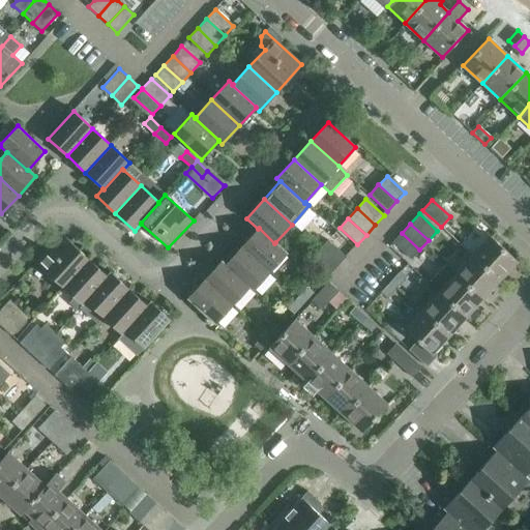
[(242,246),(269,272),(287,253),(275,242),(274,243),(259,228),(258,229),(242,246)]
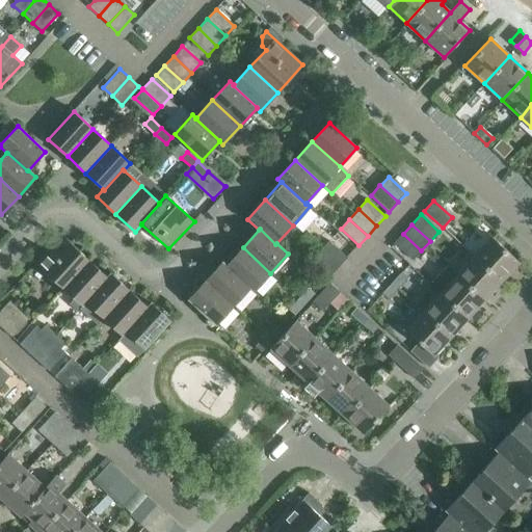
[(421,250),(403,234),(394,243),(413,261),(421,250)]
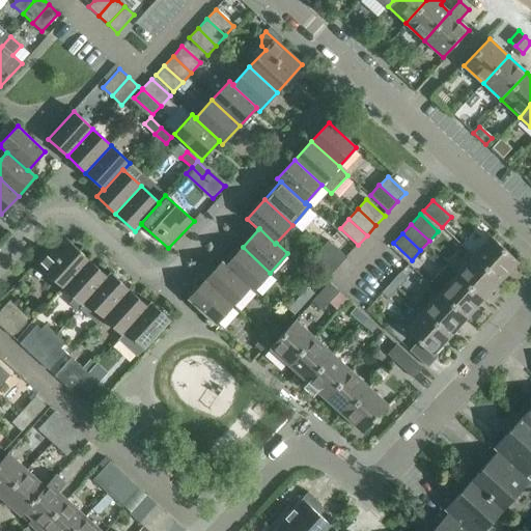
[(89,260),(61,235),(36,262),(63,288),(89,260)]
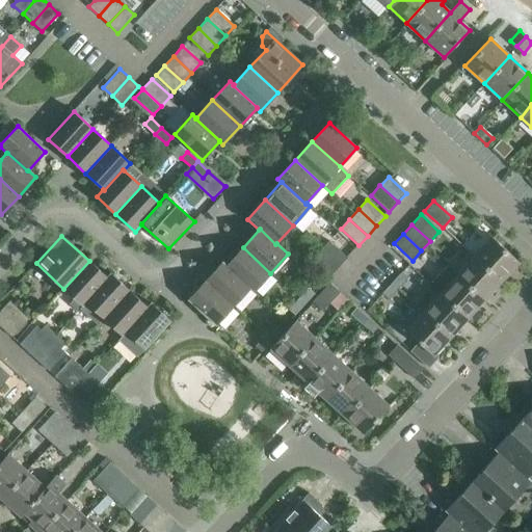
[(519,262),(491,237),(474,256),(501,282),(519,262)]
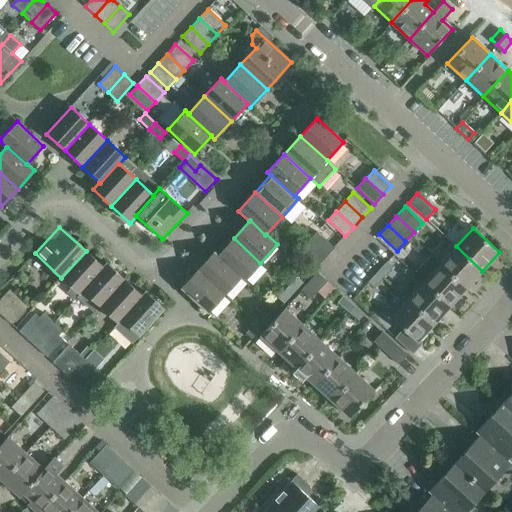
[(334,248),(316,232),(308,241),(326,257),(334,248)]
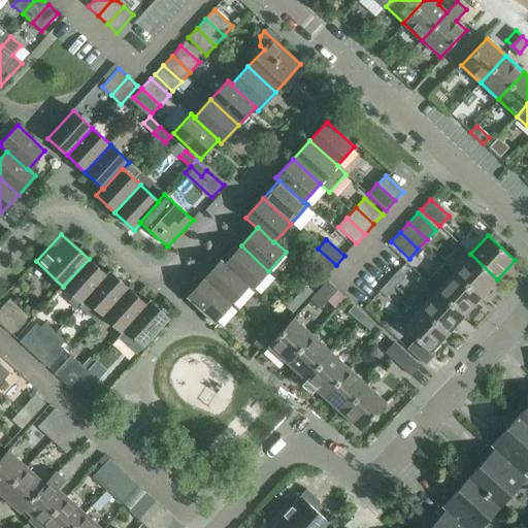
[(268,271),(241,245),(225,263),(224,264),(248,286),(248,287),(252,290),(268,271)]
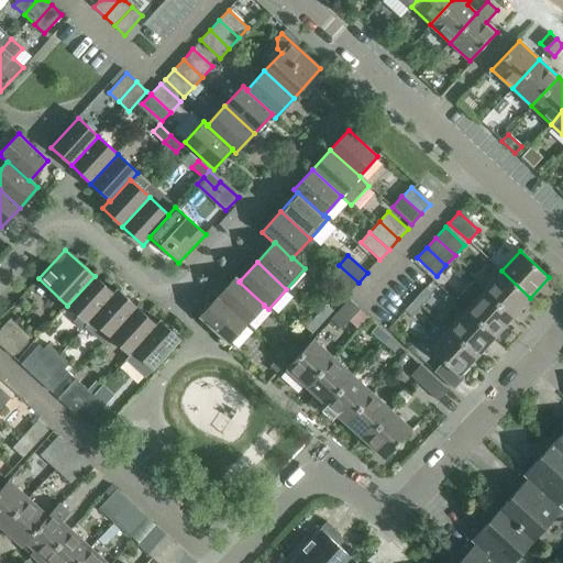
[(359,283),(339,265),(329,276),(349,294),(359,283)]
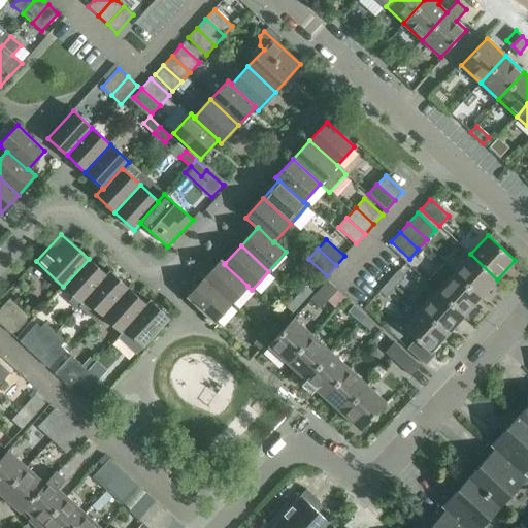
[(470,254),(454,272),(481,297),(497,279),(470,254)]
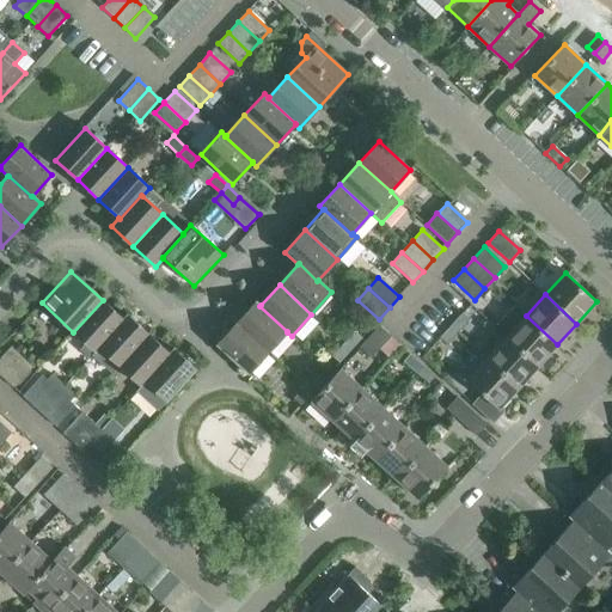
[(123,319),(123,318),(103,300),(73,332),(86,343),(80,350),(89,359),(92,355),(99,348),(98,347),(123,319)]
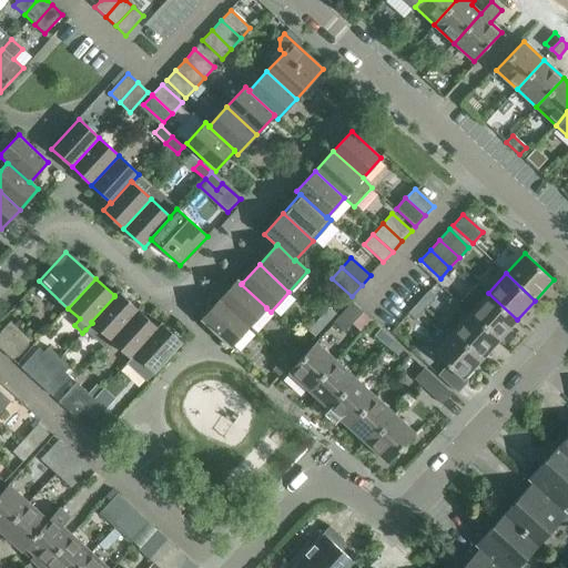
[(241,284),(242,283),(237,280),(220,300),(249,327),(266,308),(266,307),(241,284)]
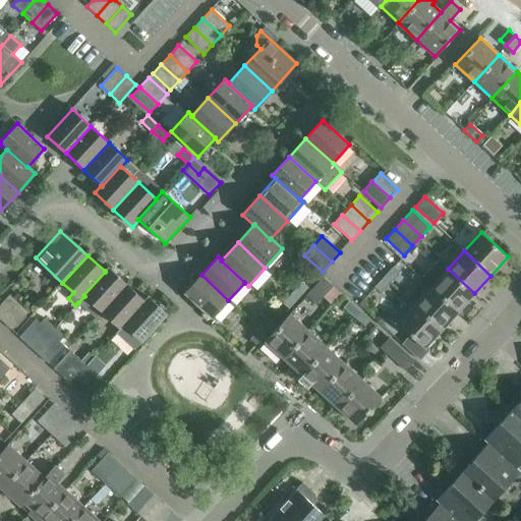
[(448,269),(439,261),(421,279),(430,287),(458,311),(474,293),(448,269)]
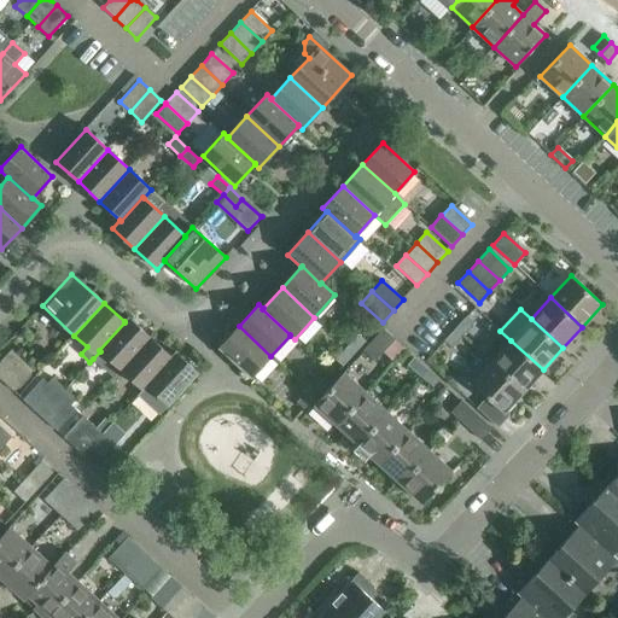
[(474,322),(467,316),(455,328),(462,336),(474,322)]
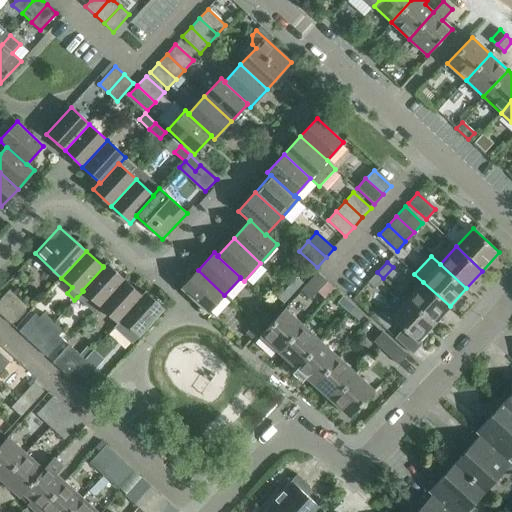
[(100,306),(124,280),(106,263),(103,266),(103,267),(82,290),(83,291),(77,297),(95,313),(100,307),(100,306)]
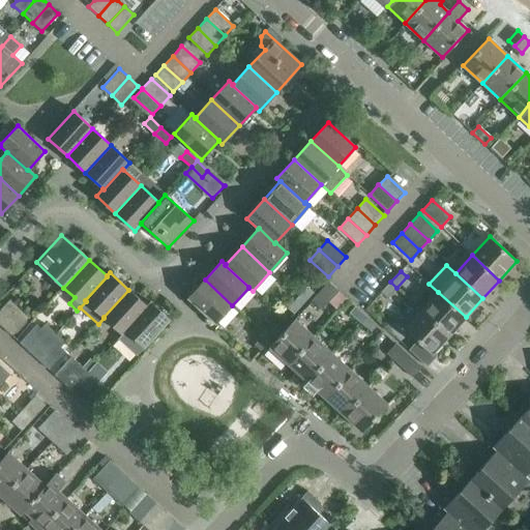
[(232,305),(205,280),(187,299),(215,324),(232,305)]
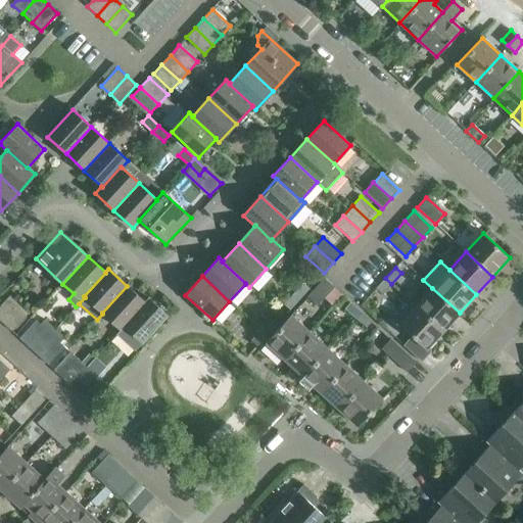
[(391,284),(385,278),(376,288),(382,294),(391,284)]
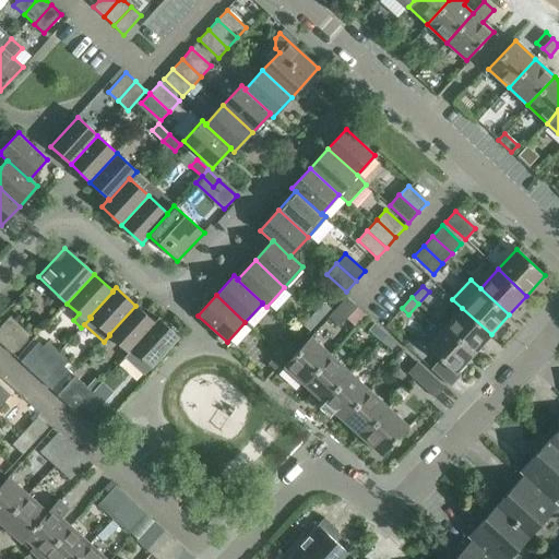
[(357,308),(346,298),(329,317),(340,326),(357,308)]
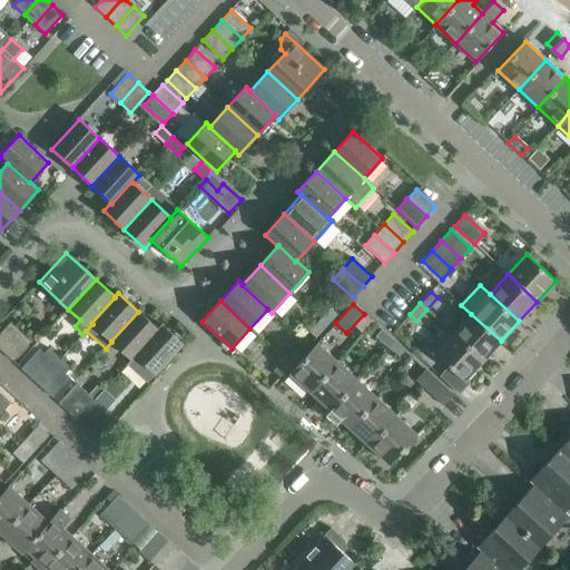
[(331,308),(320,320),(326,326),(337,315),(331,308)]
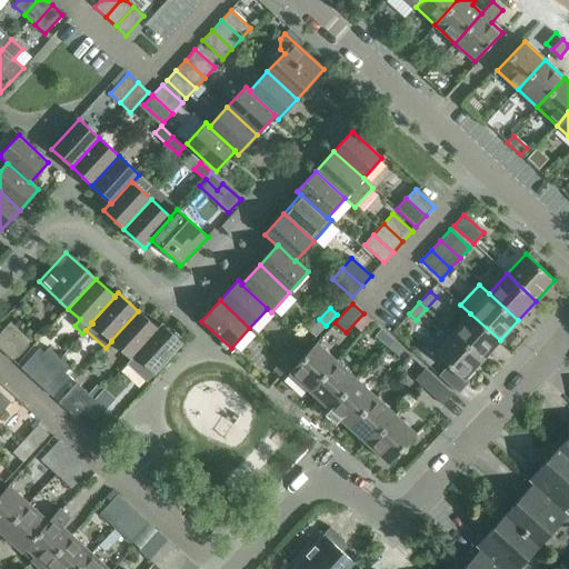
[(158,329),(157,328),(138,311),(111,340),(111,341),(131,359),(136,355),(135,355),(158,329)]
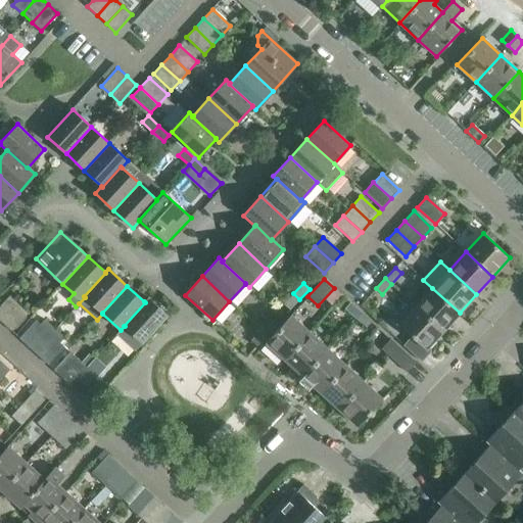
[(460,313),(432,288),(416,305),(443,331),(460,313)]
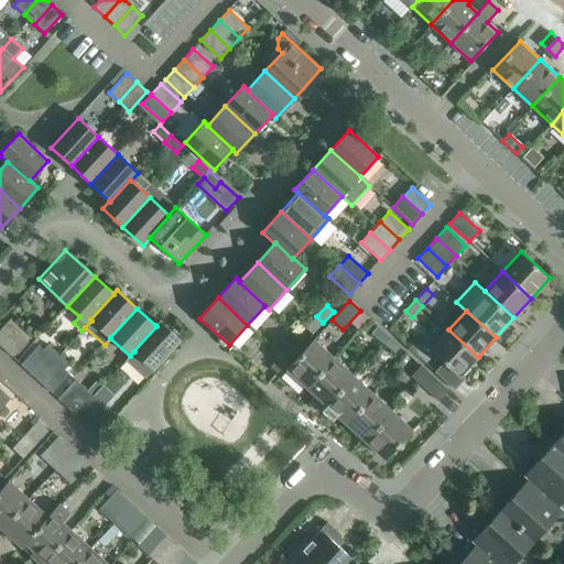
[(323,323),(316,316),(306,328),(313,334),(323,323)]
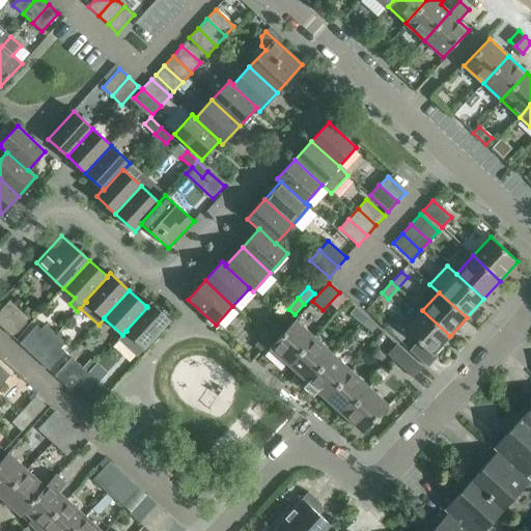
[(19,310),(9,301),(0,310),(0,326),(2,328),(19,310)]
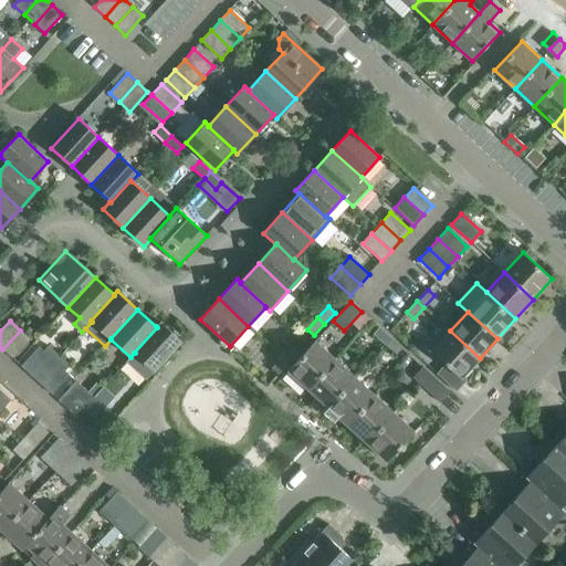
[(146,379),(181,342),(160,322),(156,326),(157,327),(134,353),(135,353),(130,357),(126,362),(146,379)]
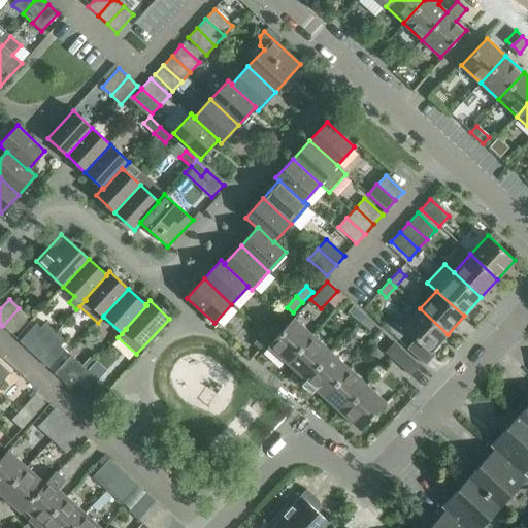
[(364,316),(354,305),(348,311),(359,322),(364,316)]
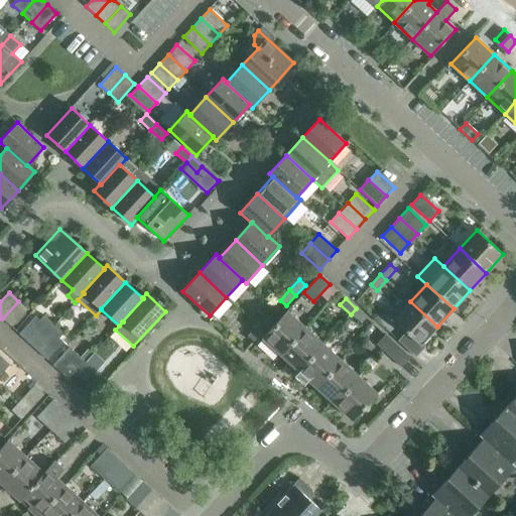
[(28,309),(18,301),(2,318),(11,328),(28,309)]
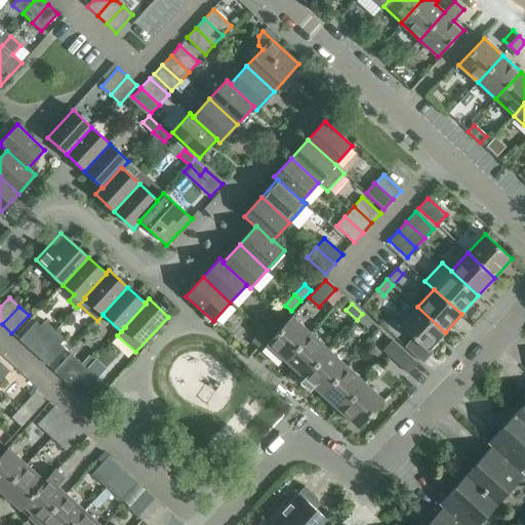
[(445,332),(417,307),(400,326),(413,337),(405,347),(422,363),(433,353),(429,350),(445,332)]
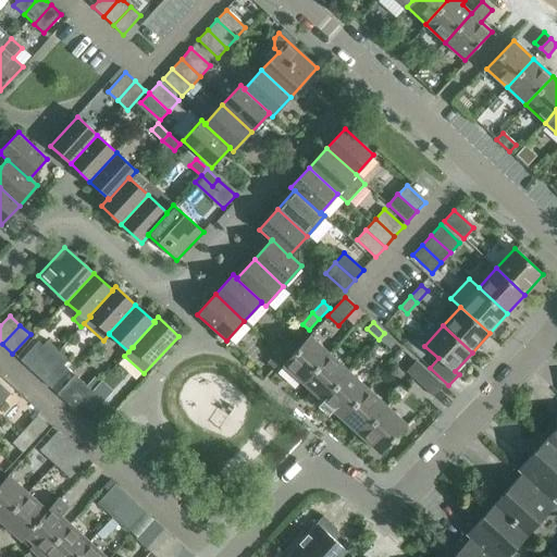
[(384,333),(379,339),(390,349),(396,343),(384,333)]
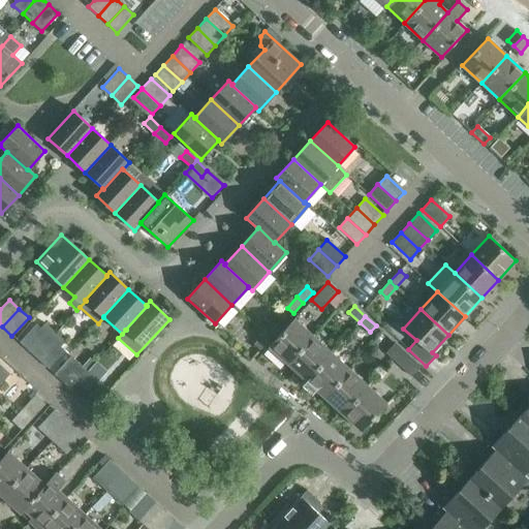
[(313,336),(293,319),(269,346),(287,364),(313,336)]
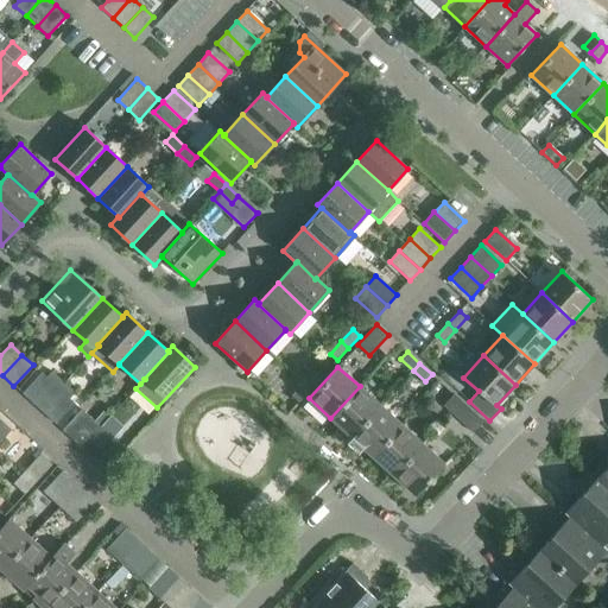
[(52,372),(46,378),(54,384),(58,388),(63,382),(52,372)]
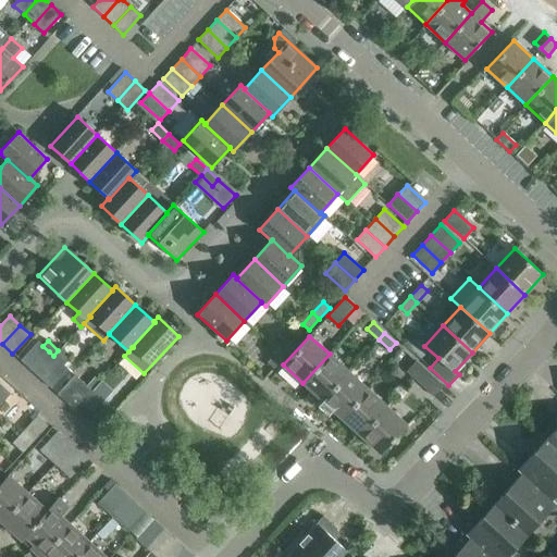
[(294,346),(287,341),(277,351),(284,357),(294,346)]
